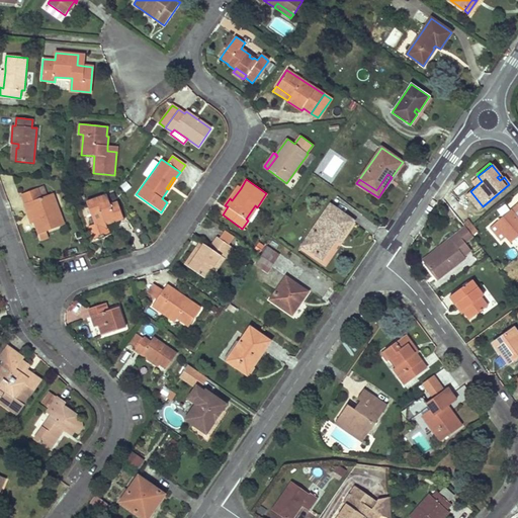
[(232,200),(241,188),(238,186),(230,198),(232,200)]
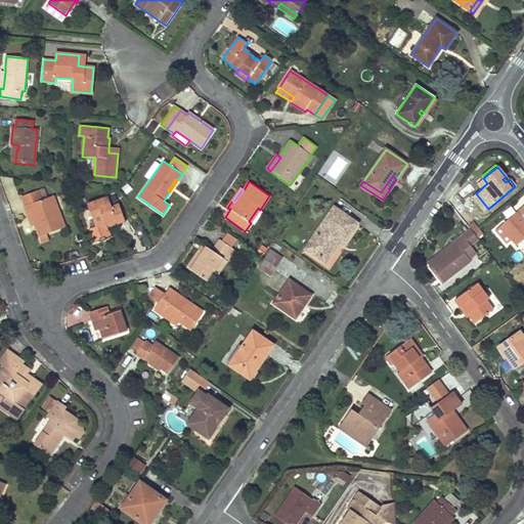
[(64,227),(53,195),(47,198),(41,200),(38,190),(22,197),(26,206),(25,206),(28,214),(32,213),(33,216),(32,217),(35,224),(39,236),(47,234),(64,227)]
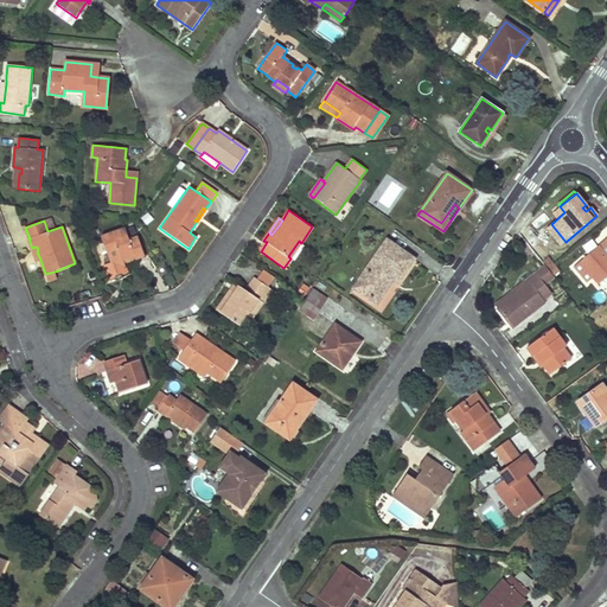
[(561,246),(566,242),(551,224),(547,229),(561,246)]
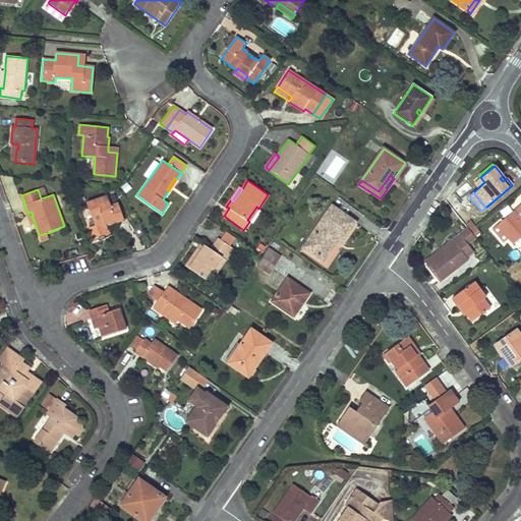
[(106,226),(105,223),(115,219),(116,223),(124,220),(118,204),(111,206),(107,195),(87,204),(95,226),(89,228),(94,240),(99,238),(100,240),(105,238),(104,236),(109,234),(106,226)]
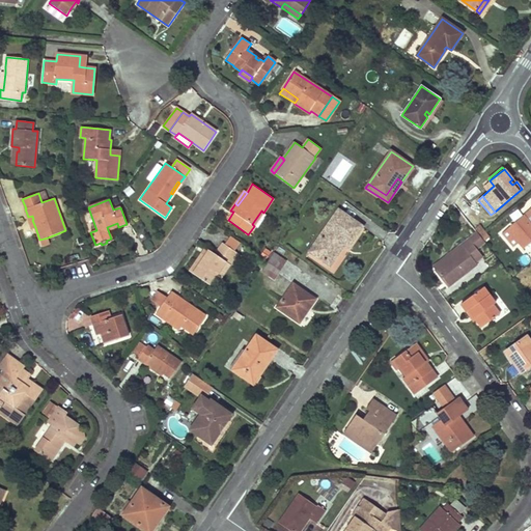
[(530,207),(501,233),(513,247),(518,243),(523,249),(530,242),(530,223),(527,219),(530,216),(530,207)]
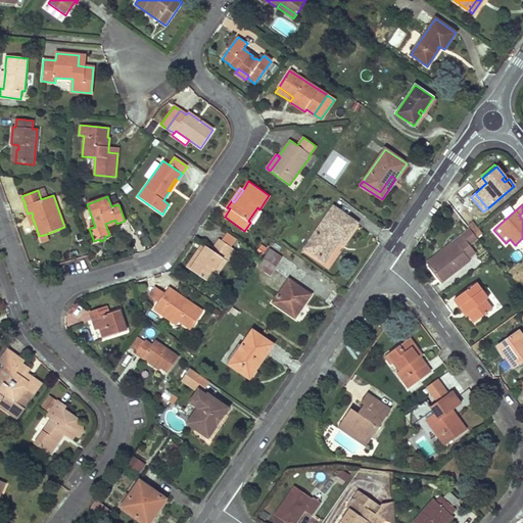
[(259,209),(257,207),(248,221),(250,223),(259,209)]
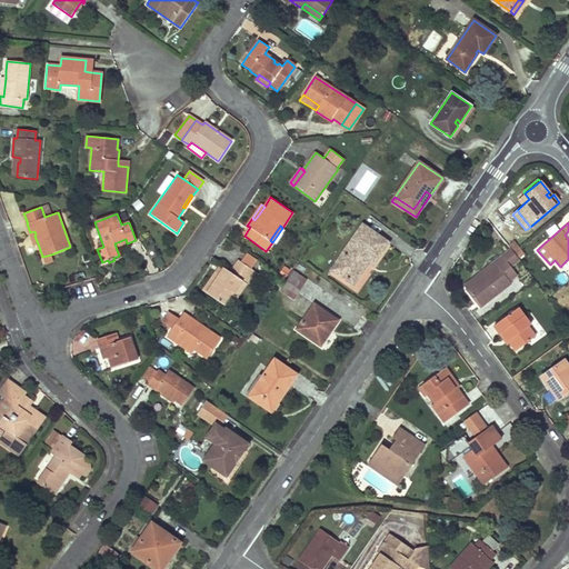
[(387,243),(362,226),(332,269),(352,283),(365,267),(362,266),(367,259),(369,261),(373,263),(387,243)]
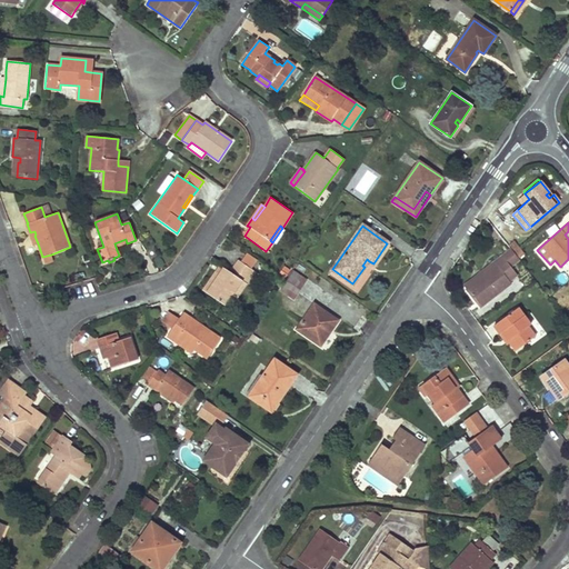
[(520,249),(513,241),(509,246),(515,253),(520,249)]
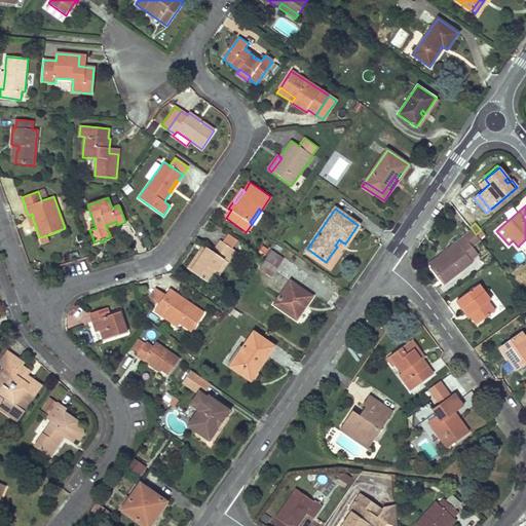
[(474,239),(477,237),(472,229),(467,232),(474,239)]
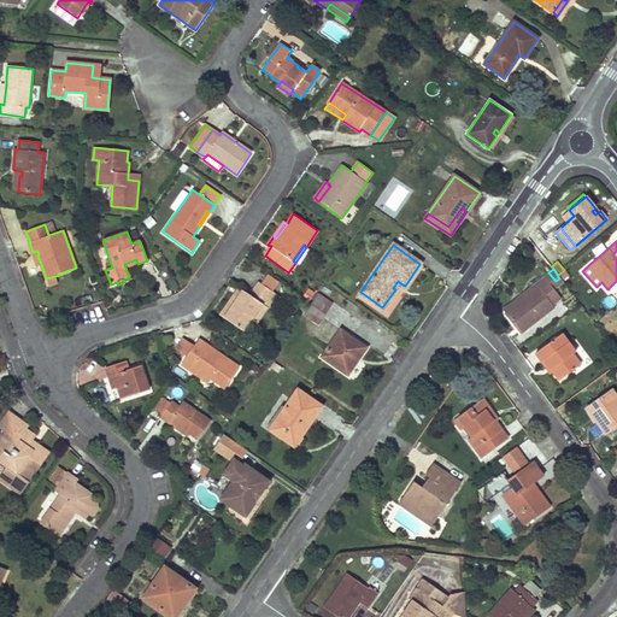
[(569,276),(564,270),(558,275),(563,280),(569,276)]
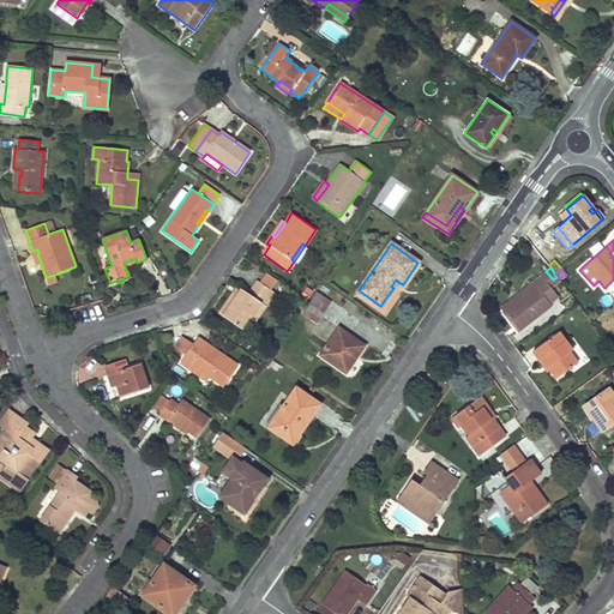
[(553,280),(546,271),(541,276),(542,276),(547,284),(551,288),(560,281),(557,277),(553,280)]
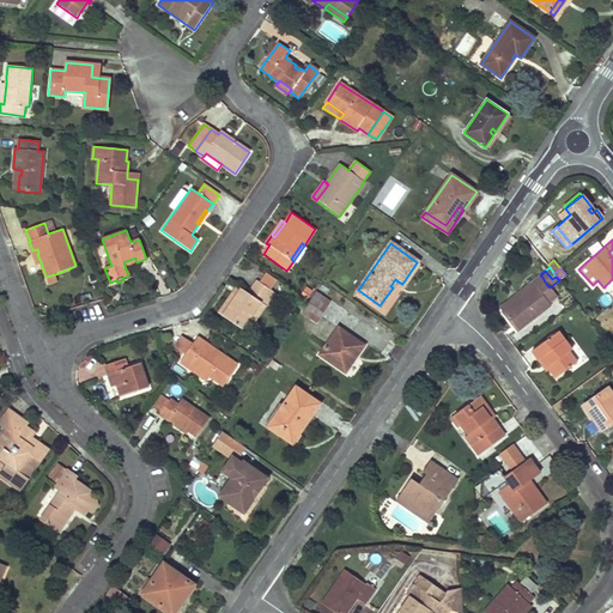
[(55,274),(46,277),(48,284),(58,281),(55,274)]
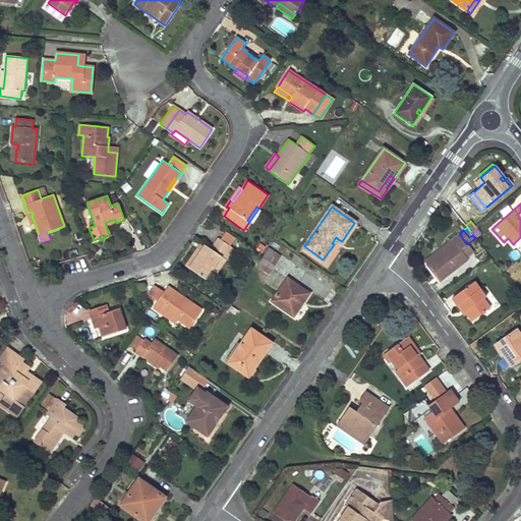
[(220,240),(231,247),(235,241),(225,233),(220,240)]
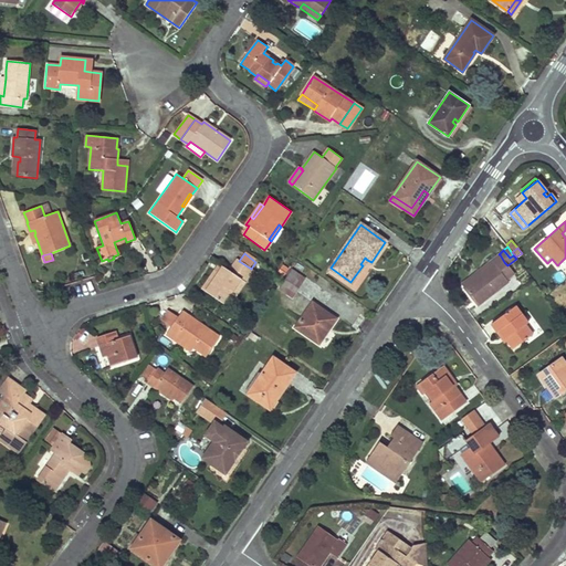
[(463,287),(478,306),(509,282),(505,279),(513,273),(507,265),(504,262),(500,254),(491,261),(493,264),(463,287)]
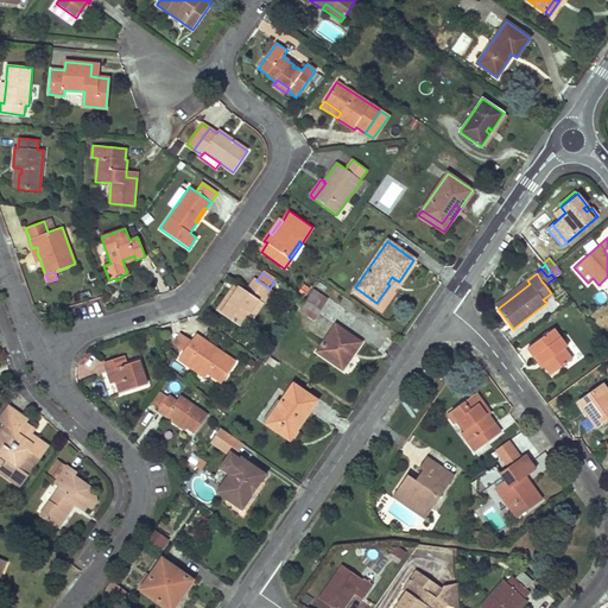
[(234,293),(230,291),(216,311),(240,327),(247,316),(258,301),(261,302),(270,289),(257,280),(255,278),(246,291),(239,286),(234,293)]
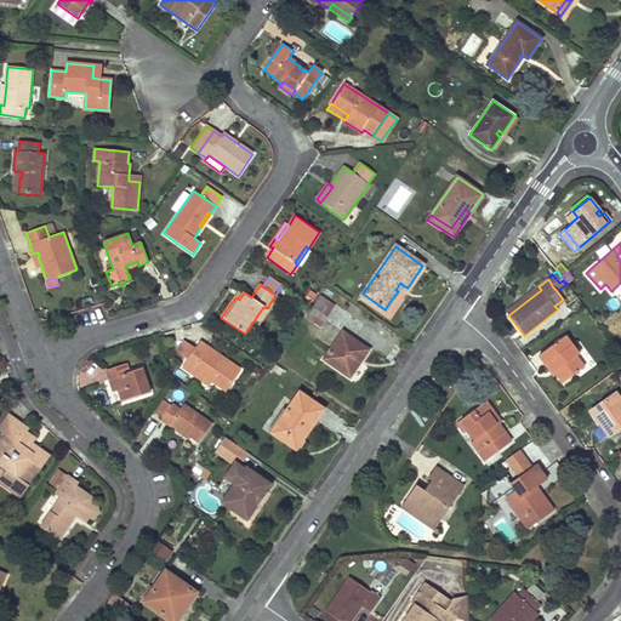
[(541,290),(539,286),(506,312),(508,315),(541,290)]
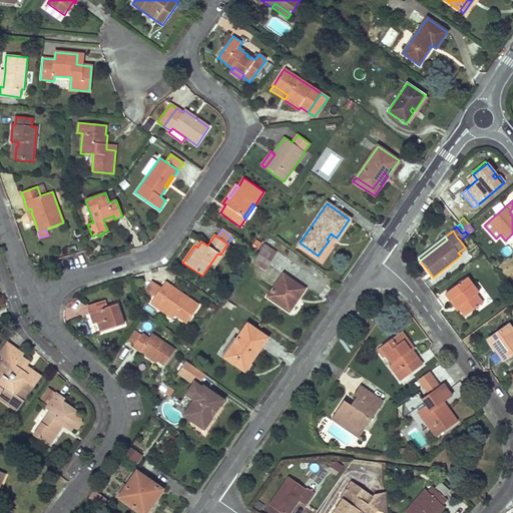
[(232,246),(227,243),(220,254),(225,258),(232,246)]
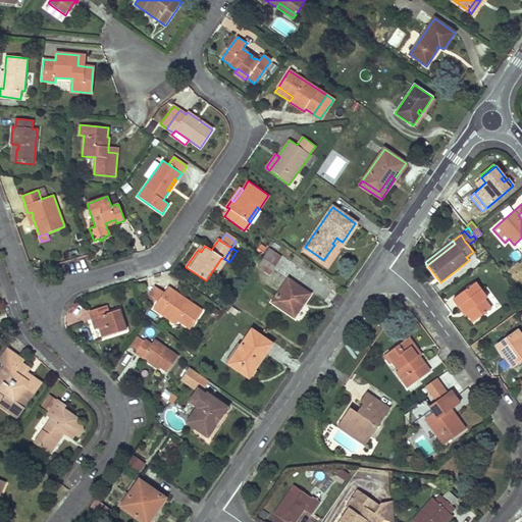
[(280,257),(269,250),(258,267),(269,274),(280,257)]
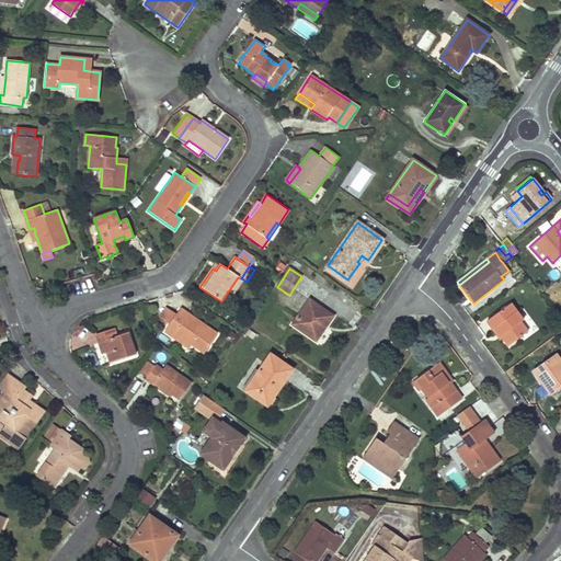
[(241,278),(238,277),(228,292),(232,294),(242,279),(241,278)]
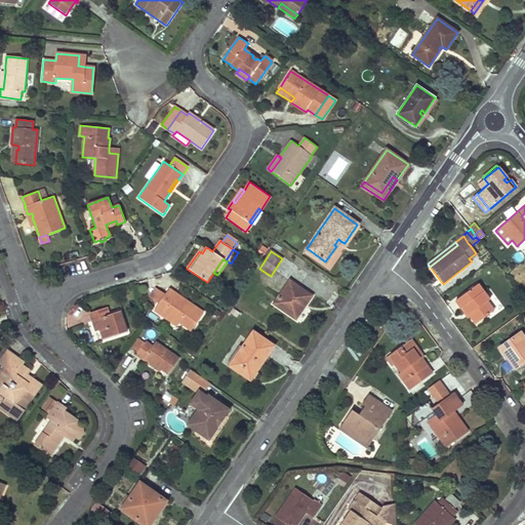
[(312,295),(289,281),(274,304),(295,319),(304,307),(300,305),(303,301),(306,304),(312,295)]
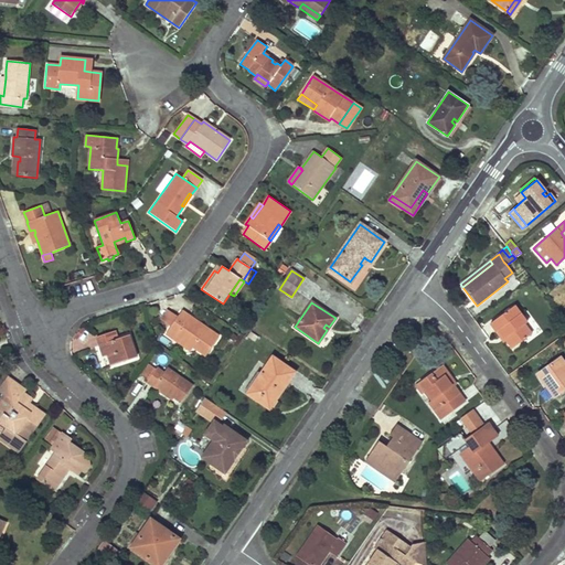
[(526,322),(514,306),(490,323),(497,332),(499,330),(505,340),(512,349),(532,334),(524,324),(526,322)]
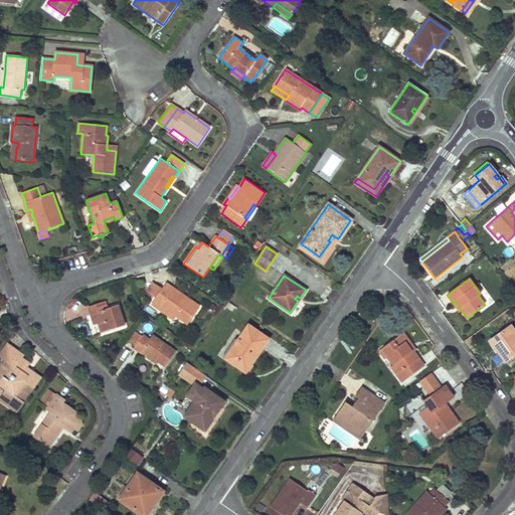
[(156,297),(162,289),(153,283),(148,292),(156,297)]
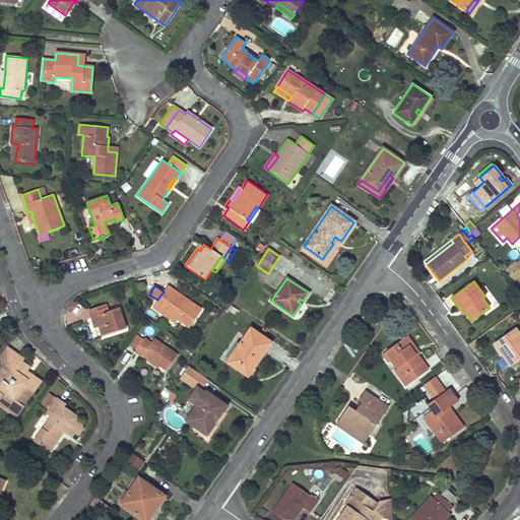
[(201,310),(167,285),(164,291),(157,300),(152,307),(159,312),(161,309),(178,319),(189,327),(201,310)]
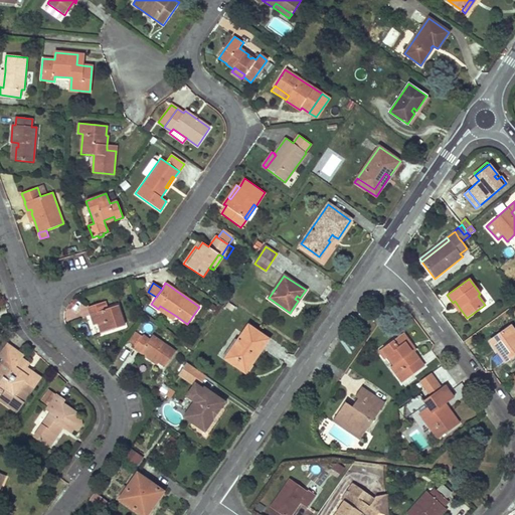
[(74,298),(67,307),(70,309),(77,301),(74,298)]
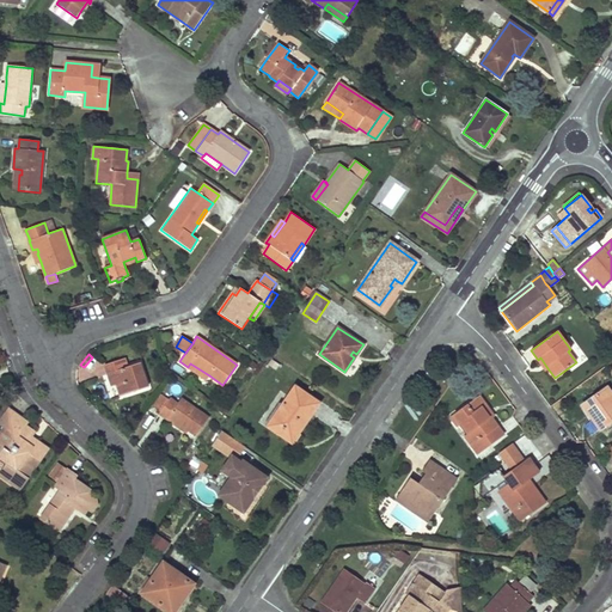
[(147,387),(140,363),(128,367),(124,357),(104,365),(108,374),(112,373),(116,385),(121,396),(147,387)]
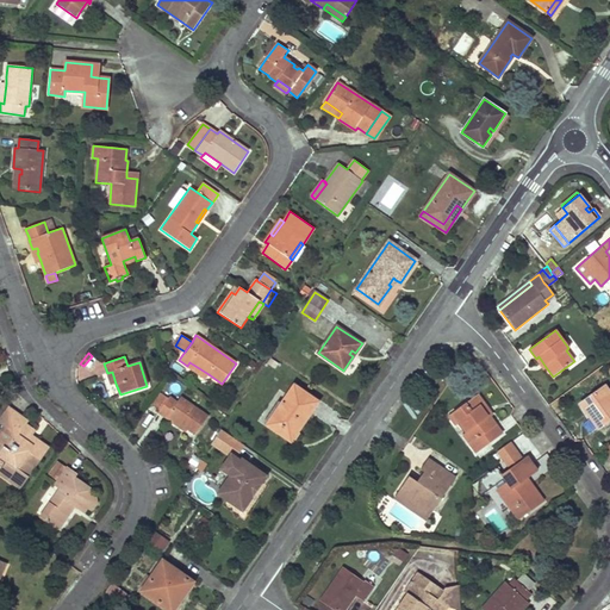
[(546,367),(539,356),(536,359),(543,369),(546,367)]
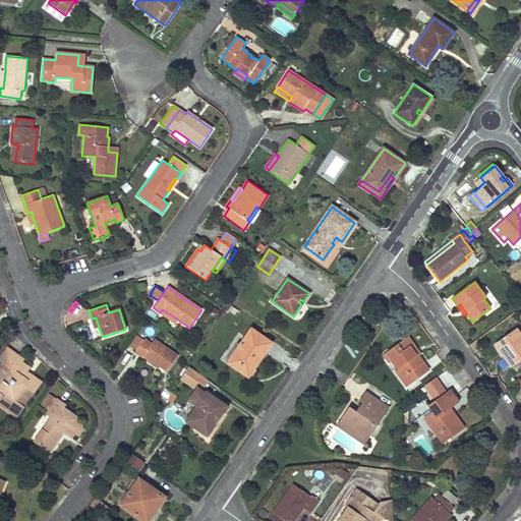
[(238,310),(231,305),(227,312),(233,316),(238,310)]
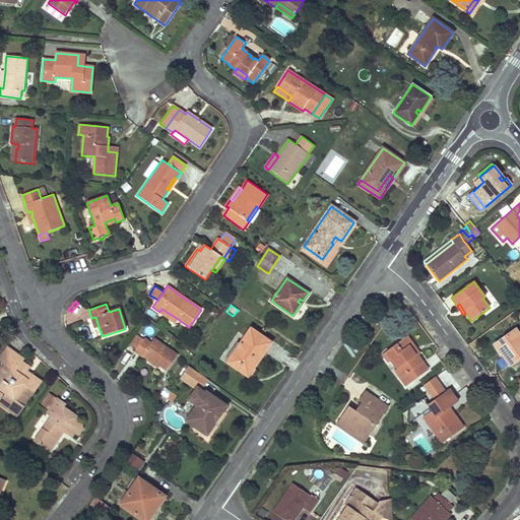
[(175,323),(178,319),(161,309),(159,312),(175,323)]
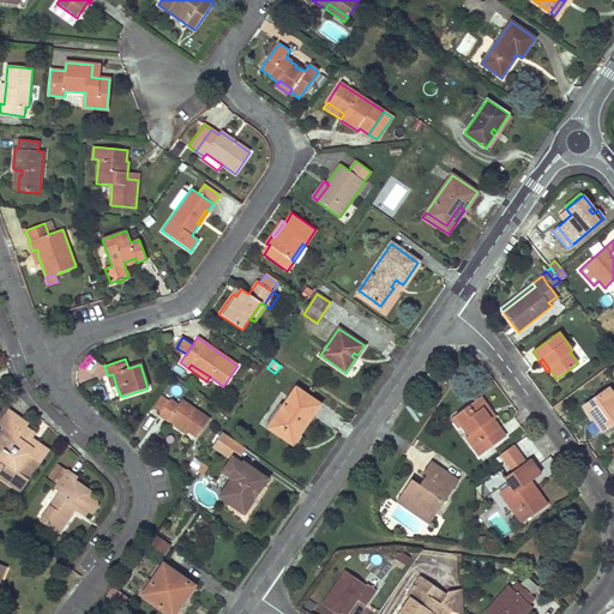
[(320,404),(296,389),(269,427),(289,441),(304,421),(307,423),(320,404)]
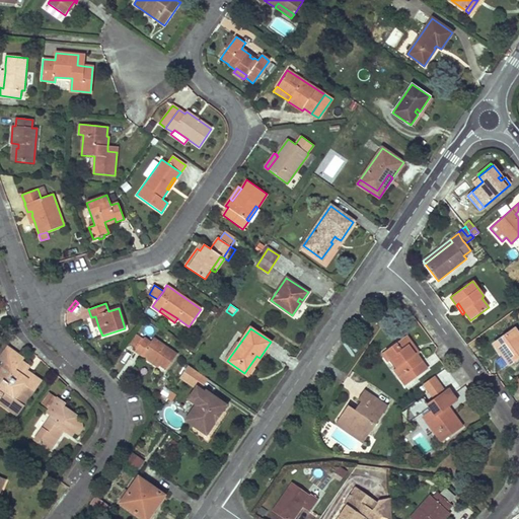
[(518,356),(518,335),(514,328),(494,344),(500,351),(498,352),(501,356),(505,353),(511,362),(518,356)]
